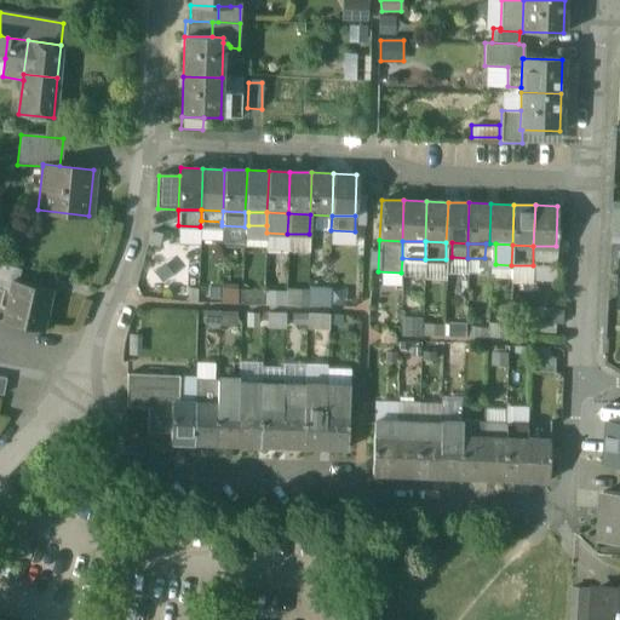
[(556,246),(533,246),(533,265),(556,267),(556,246)]
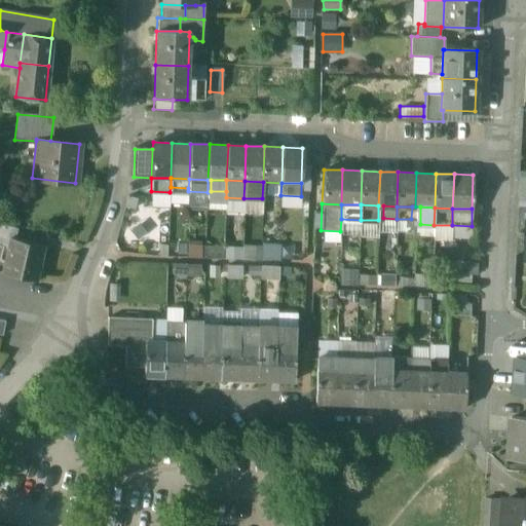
[(43,246),(8,237),(1,271),(36,279),(43,246)]
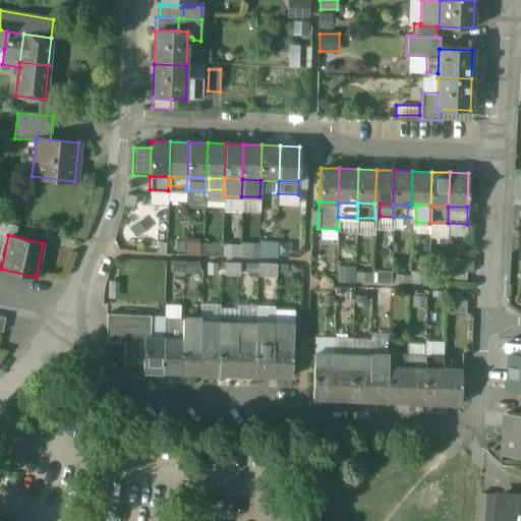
[(198,253),(277,254),(277,241),(198,239),(198,253)]
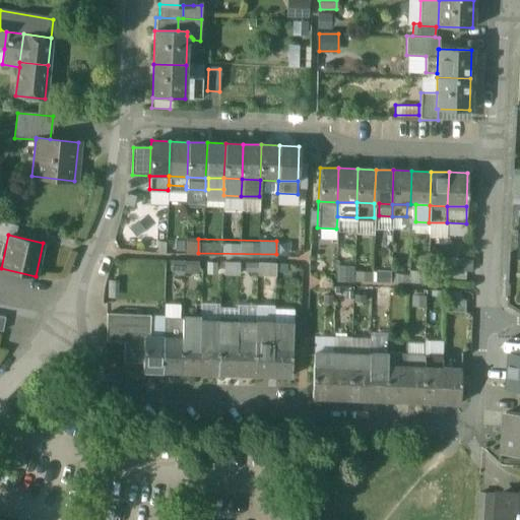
[(204,272),(258,273),(258,278),(284,279),(284,261),(205,259),(204,272)]
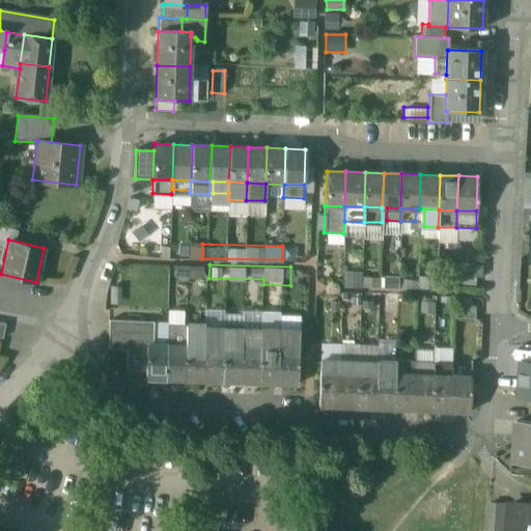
[(342,284),(380,285),(380,272),(342,271),(342,284)]
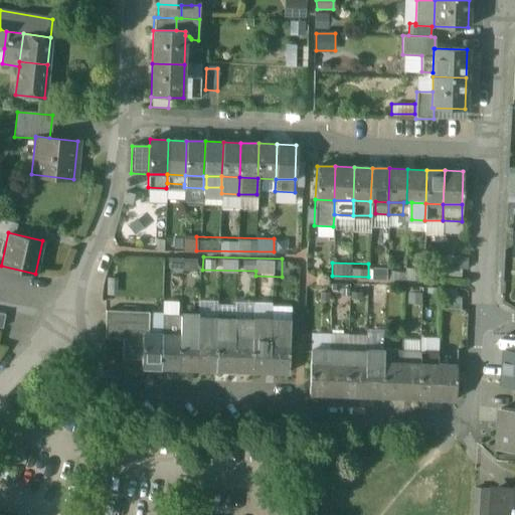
[(147,311),(104,309),(103,338),(121,338),(121,358),(141,359),(142,332),(147,332),(147,311)]
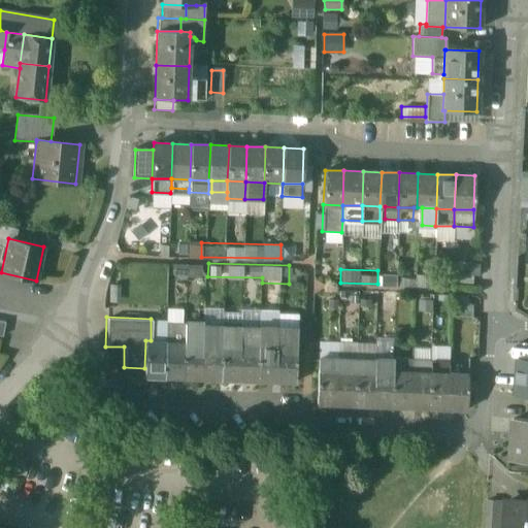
[(184,323),(169,322),(169,341),(183,342),(184,323)]
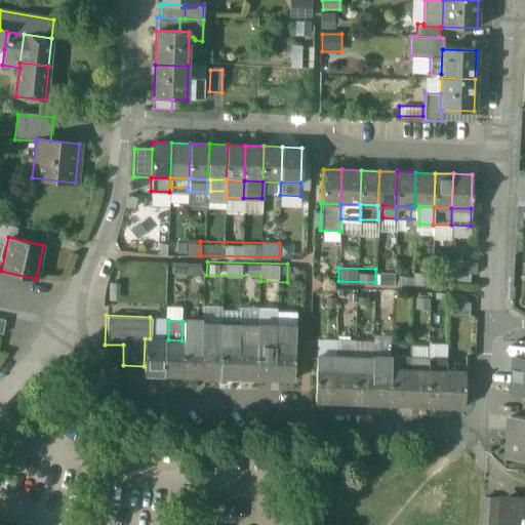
[(202,322),(183,321),(182,340),(201,340),(202,322)]
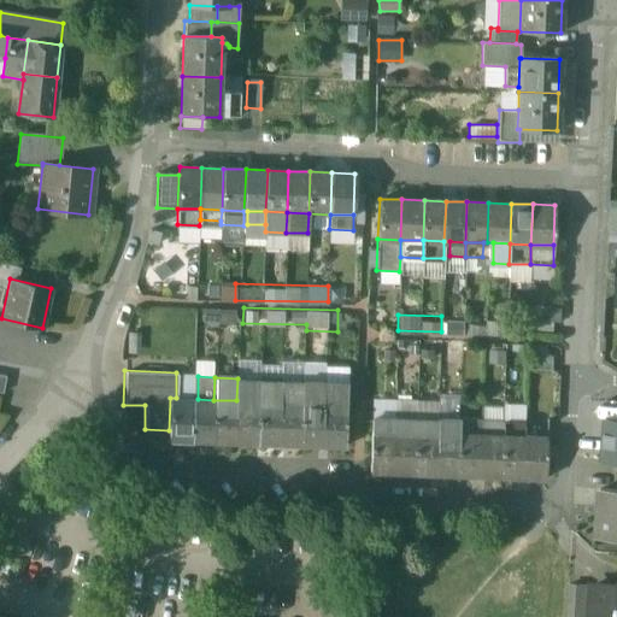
[(259,378),(238,378),(236,400),(258,401),(259,378)]
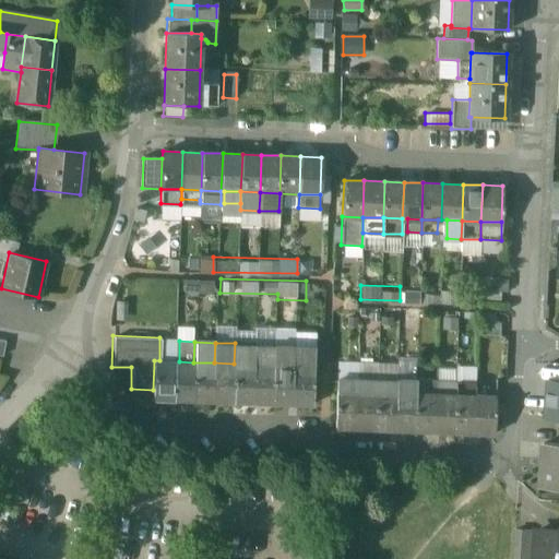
[(253,344),(235,343),(234,364),(253,365),(253,344)]
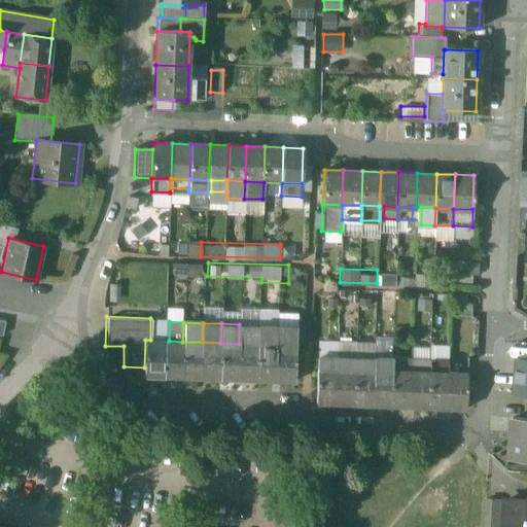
[(258,325),(239,324),(239,344),(257,345),(258,345),(258,325)]
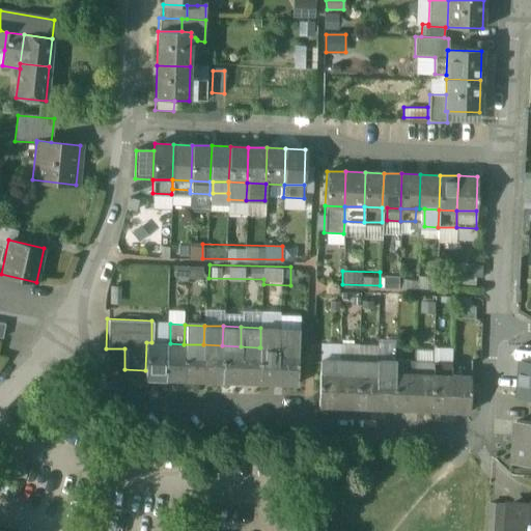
[(278,328),(260,328),(260,347),(278,347),(278,329),(278,328)]
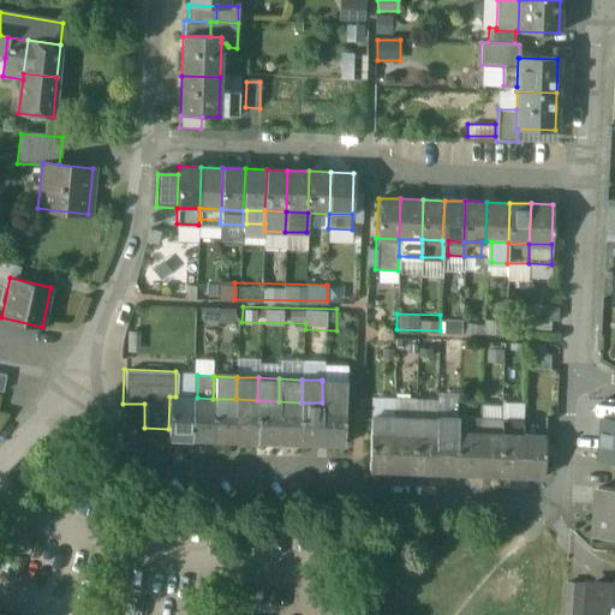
[(346,382),(322,381),(322,402),(345,404),(346,382)]
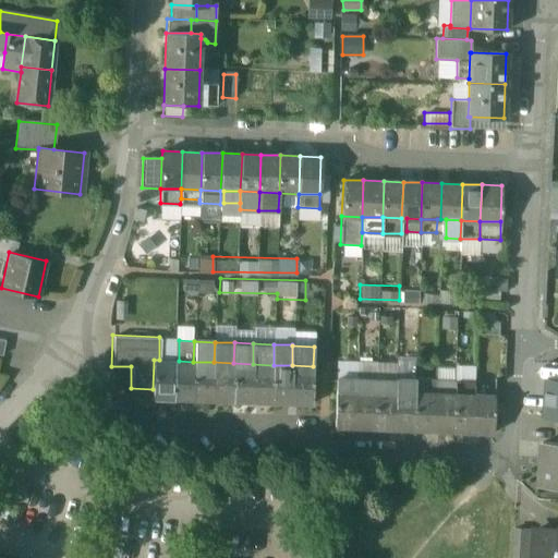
[(159,360),(154,360),(153,389),(153,398),(172,399),(174,361),(159,360)]
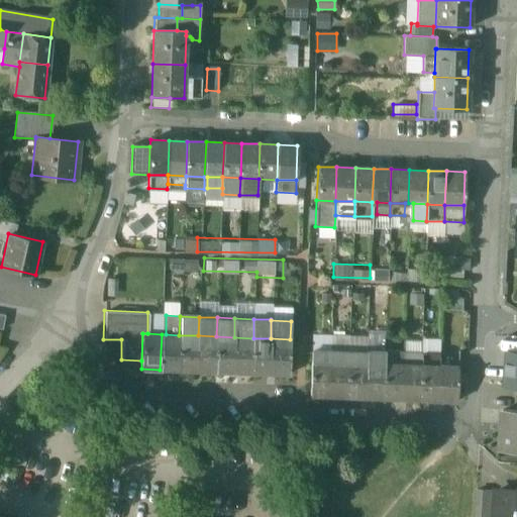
[(166,334),(162,334),(160,370),(178,370),(179,335),(166,334)]
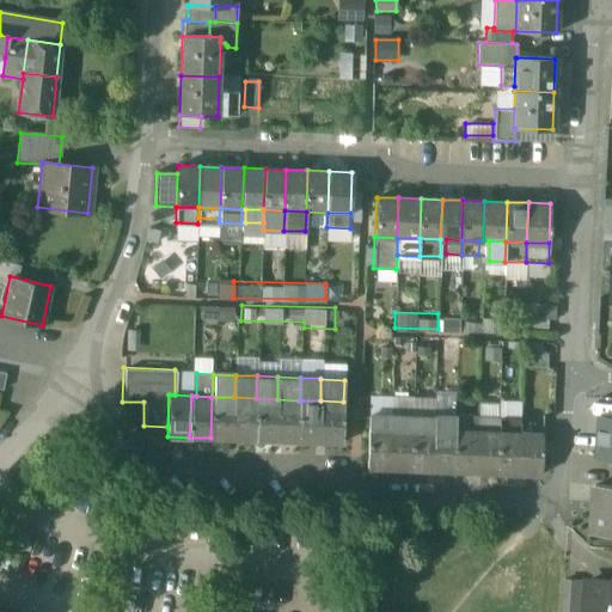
[(234,397),(212,397),(210,438),(233,439),(234,397)]
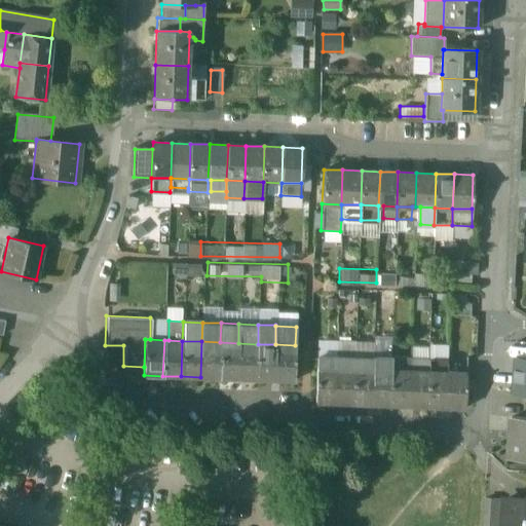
[(220,342),(201,341),(200,377),(219,378),(220,342)]
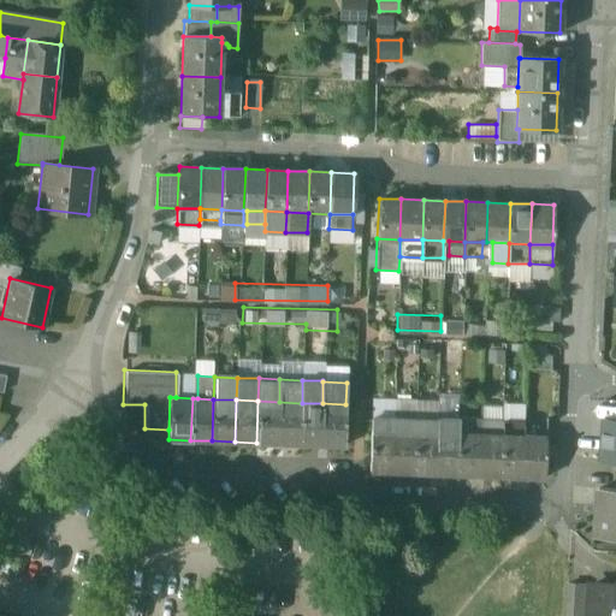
[(279,402),(258,401),(256,443),(277,444),(279,402)]
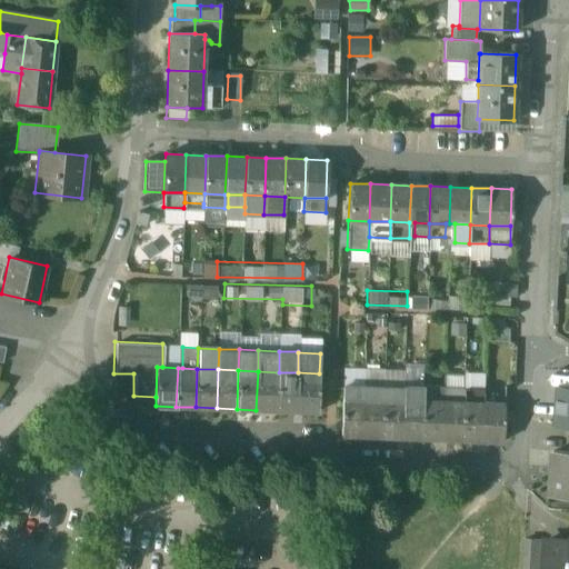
[(278,372),(258,371),(256,410),(276,410),(278,372)]
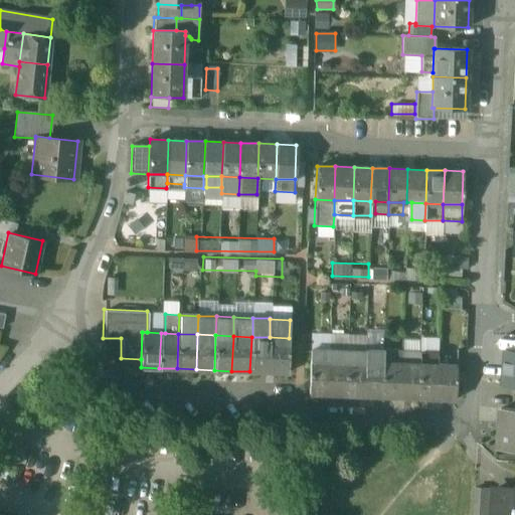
[(420,336),(420,347),(437,348),(438,337),(420,336)]
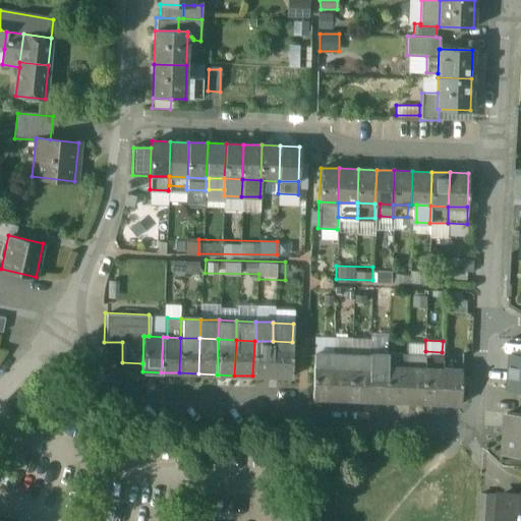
[(255,341),(254,341),(252,375),(271,377),(273,341),(255,341)]
